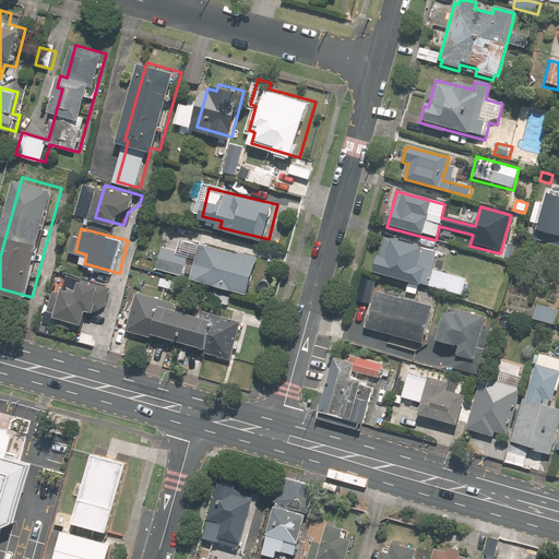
[(465,280),(431,271),(437,252),(383,238),(373,273),(427,287),(427,286),(461,295),(465,280)]
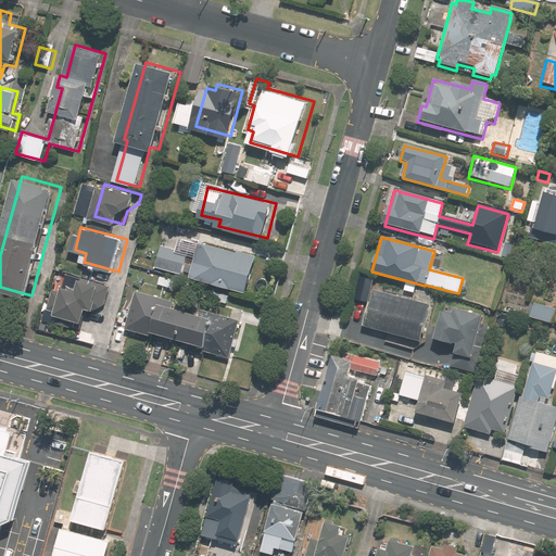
[(255,290),(264,254),(203,239),(194,275),(255,290)]
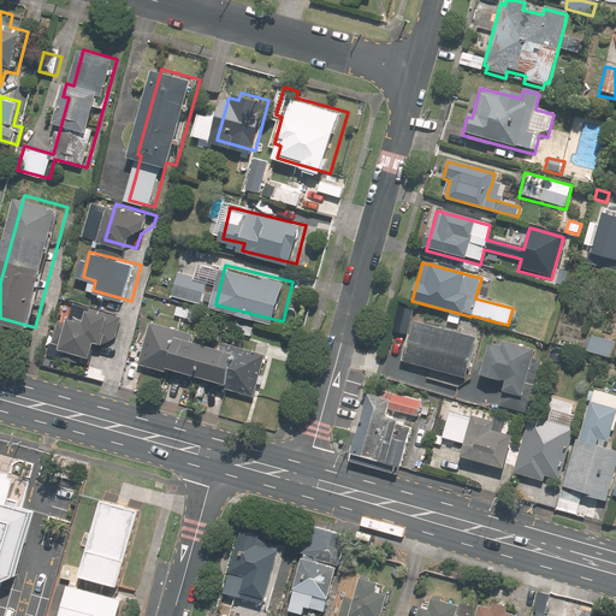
[(207,303),(214,277),(179,267),(172,294),(207,303)]
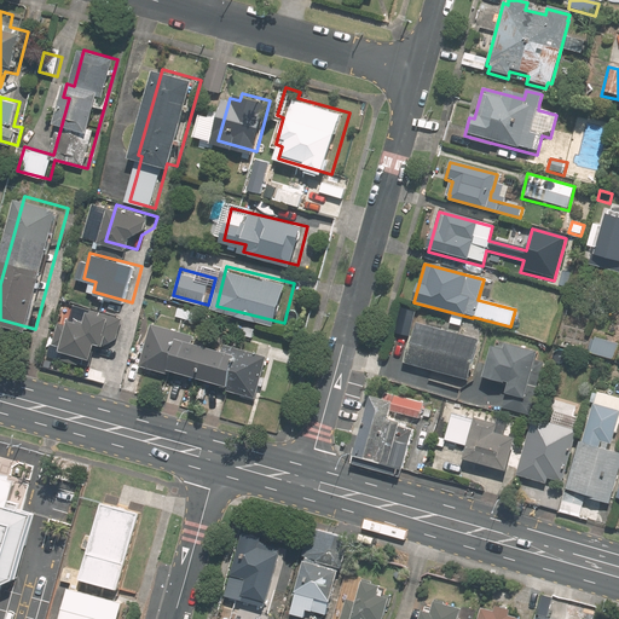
[(197,320),(201,310),(183,305),(179,316),(197,320)]
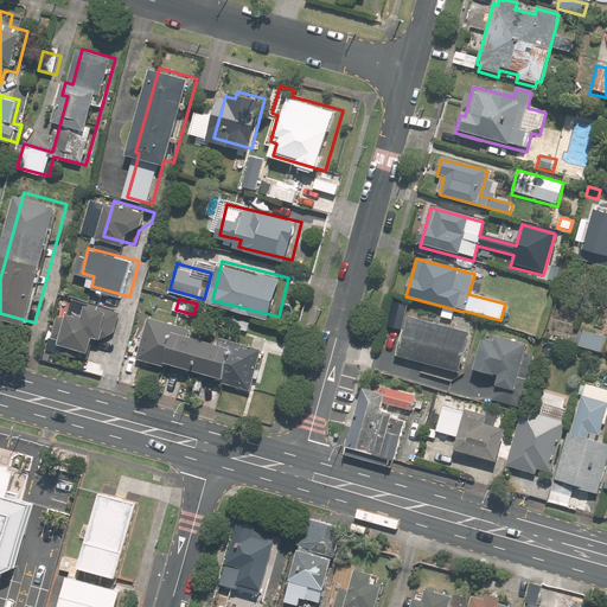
[(74,319),(61,315),(55,337),(97,349),(101,334),(116,339),(125,311),(95,302),(93,312),(77,307),(74,319)]
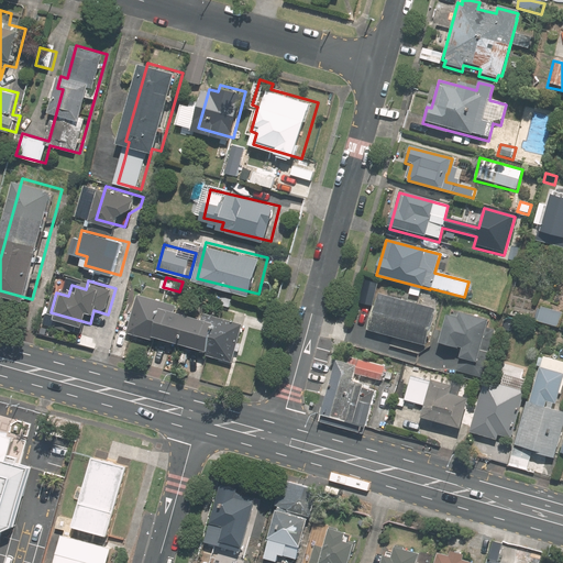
[(239,362),(251,320),(211,309),(210,315),(181,307),(184,301),(144,290),(133,331),(239,362)]
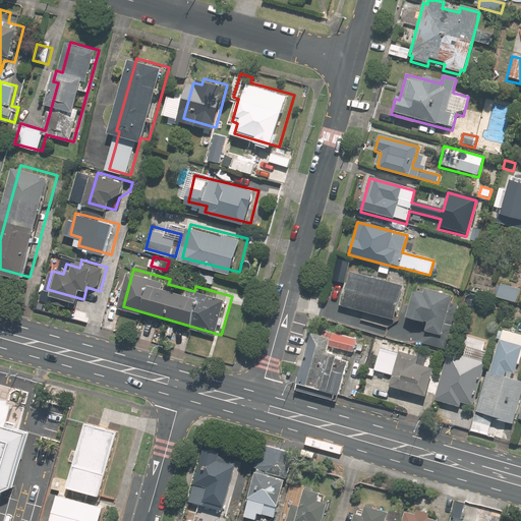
[(403,287),(349,272),(340,307),(394,322),(403,287)]
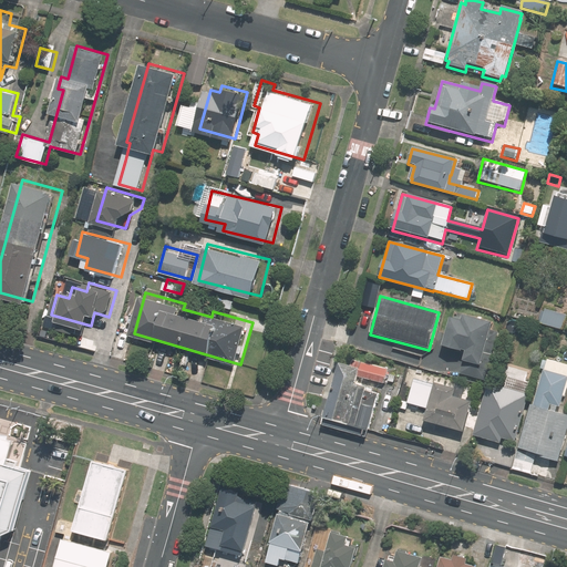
[(566,316),(543,309),(539,325),(563,330),(566,316)]
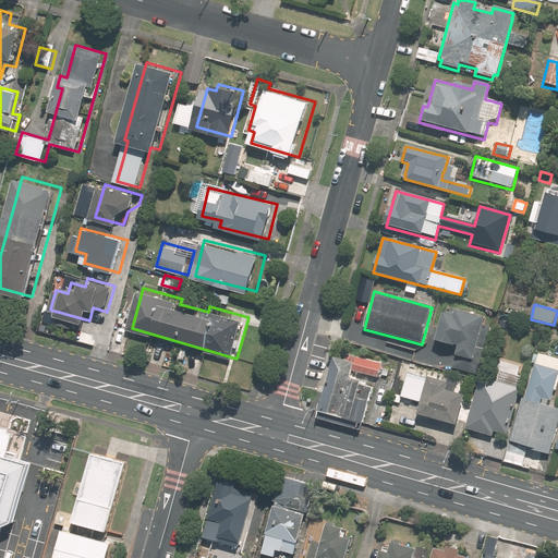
[(432,341),(455,348),(451,356),(471,362),(480,331),(483,318),(452,311),(451,316),(439,314),(432,341)]
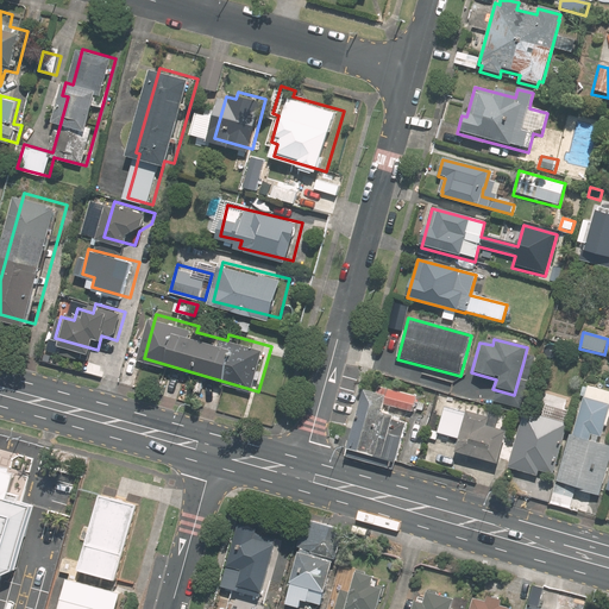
[(608,446),(590,441),(591,435),(603,439),(608,416),(608,391),(585,387),(576,424),(575,424),(571,437),(567,435),(554,484),(598,496),(608,457),(608,446)]
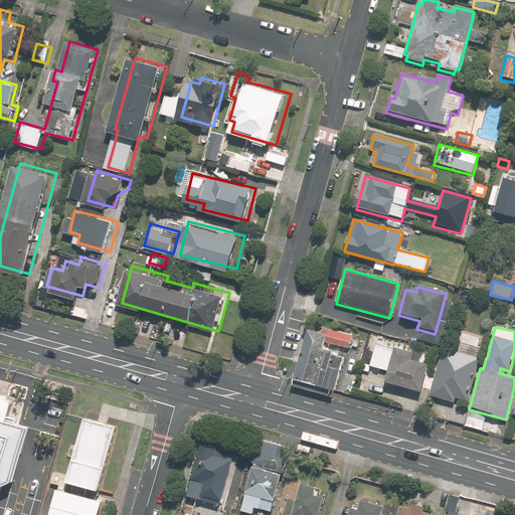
[(319,365),(326,342),(308,337),(296,380),(339,392),(345,372),(319,365)]
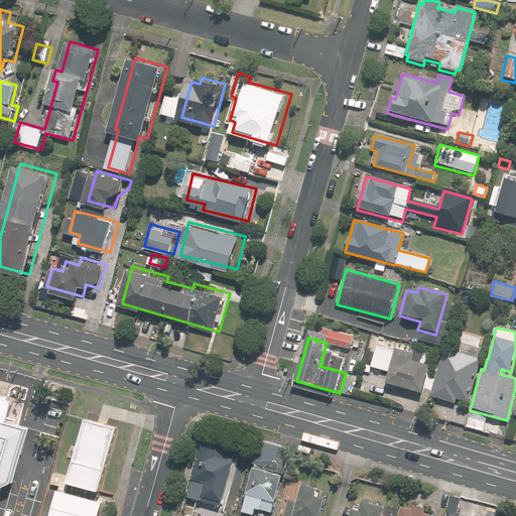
[(384,385),(419,394),(427,367),(410,362),(412,355),(393,350),(388,369),(384,385)]
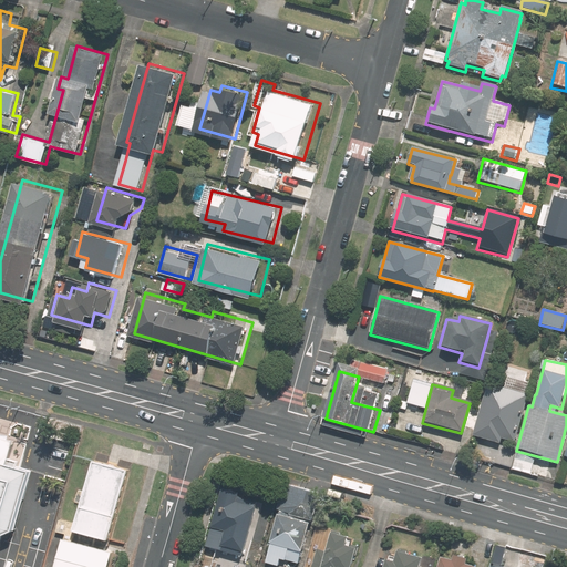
[(473,434),(513,444),(526,395),(486,384),(473,434)]
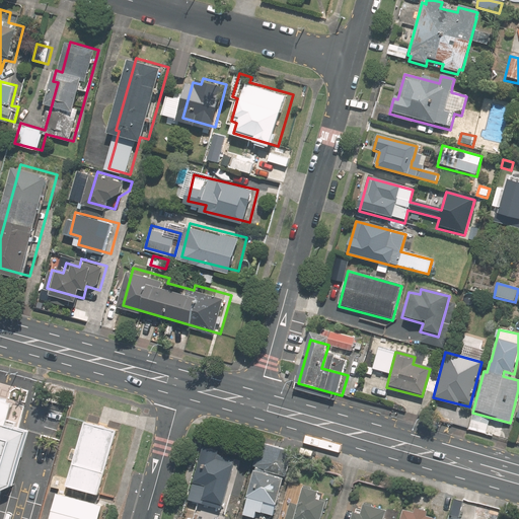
[(125,428),(93,420),(77,484),(109,492),(125,428)]
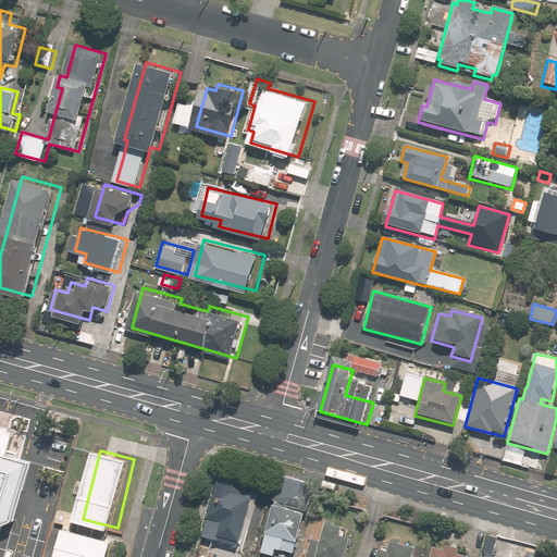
[(0,453),(0,535),(2,525),(15,519),(32,462),(0,453)]
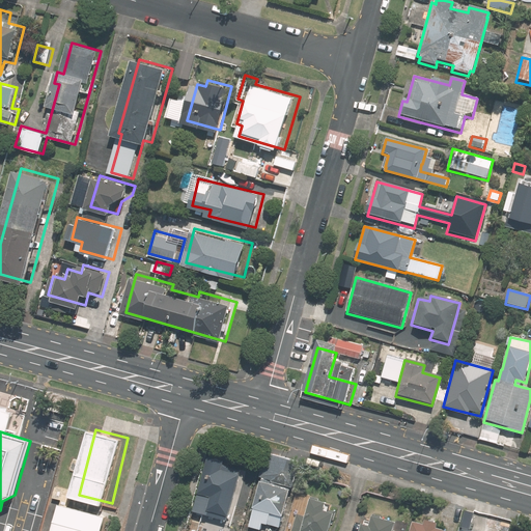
[(233,519),(246,469),(226,464),(229,454),(213,451),(199,509),(233,519)]
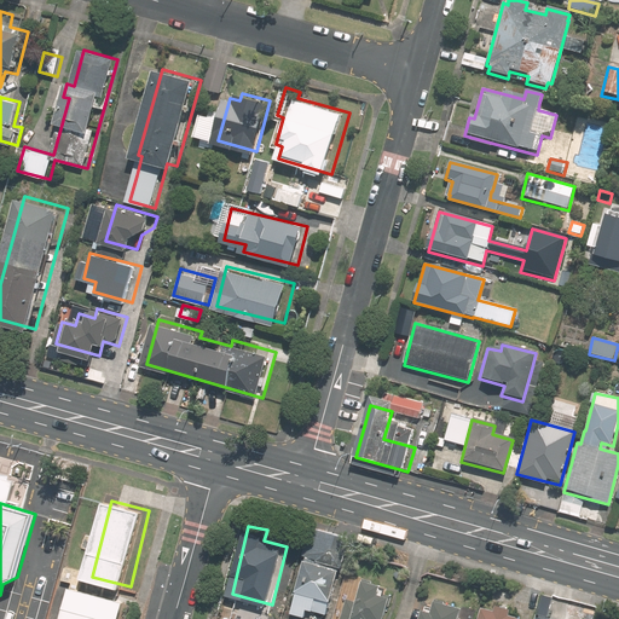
[(325,615),(345,537),(311,528),(289,615),(302,618),(305,609),(325,615)]
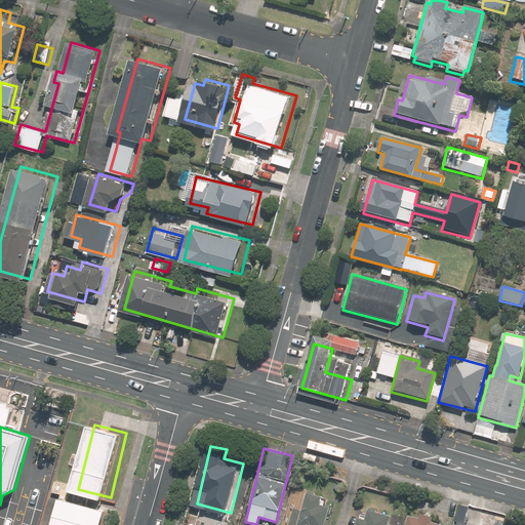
[(328,499),(330,492),(315,488),(306,521),(318,524),(320,524),(321,522),(332,524),(338,502),(328,499)]
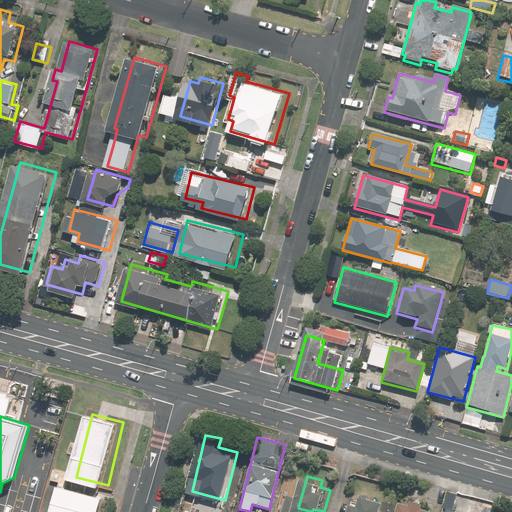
[(106,511),(111,496),(67,484),(59,511),(106,511)]
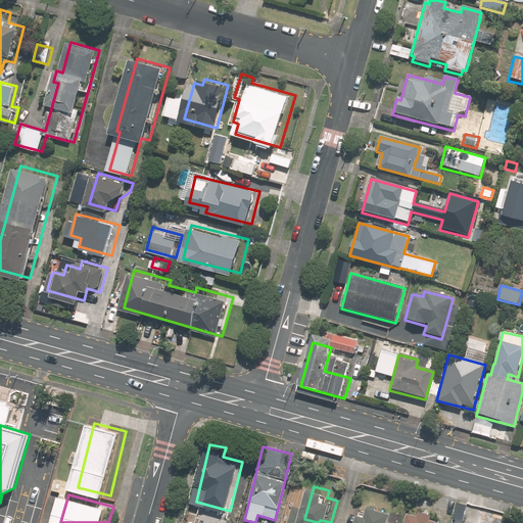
[(394,522),(399,510),(376,504),(373,513),(364,511),(360,522),(394,522)]
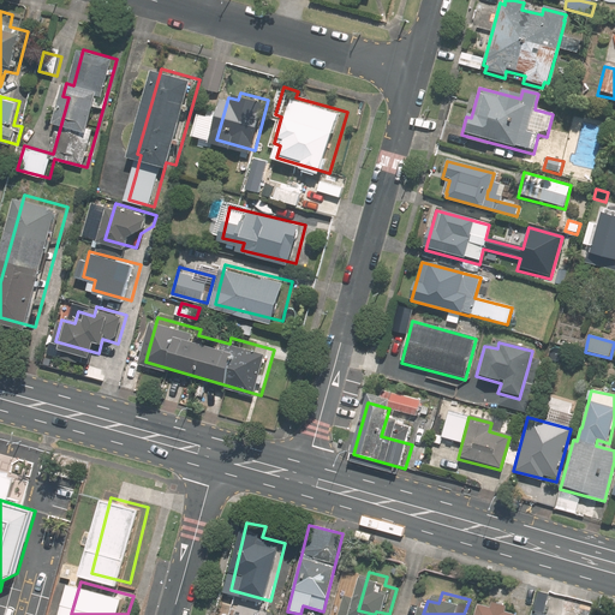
[(520,614),(523,611),(483,601),(479,614),(520,614)]
